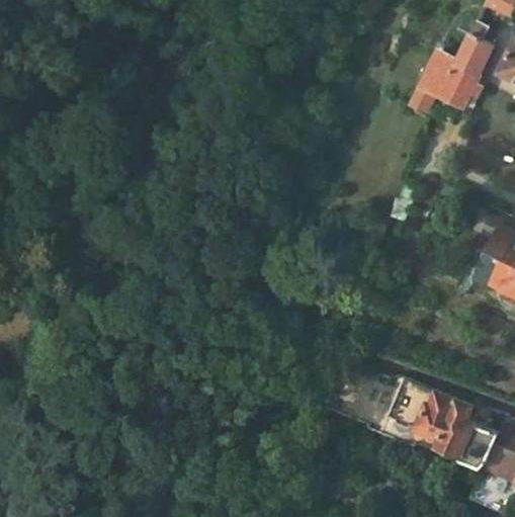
[(514,21),(514,0),(484,0),(482,5),(514,21)]
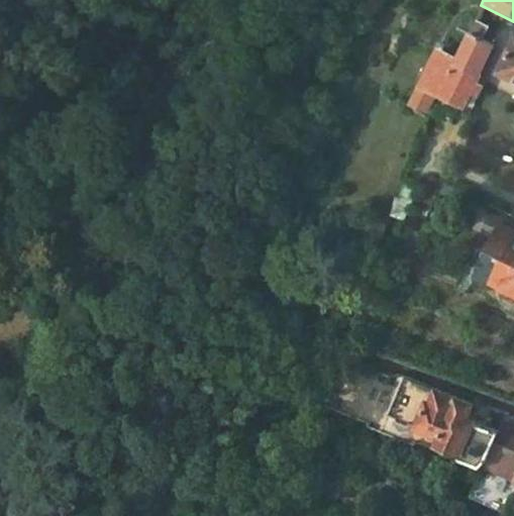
[(461,105),(492,45),(467,32),(452,60),(433,49),(408,104),(425,112),(433,93),(461,105)]
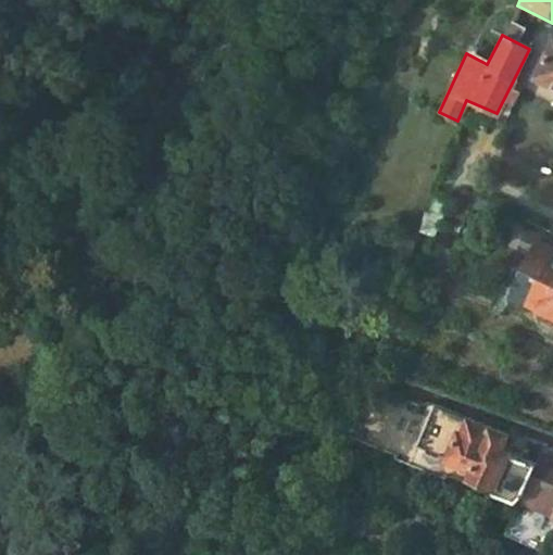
[(552,45),(537,76),(552,84),(552,45)]
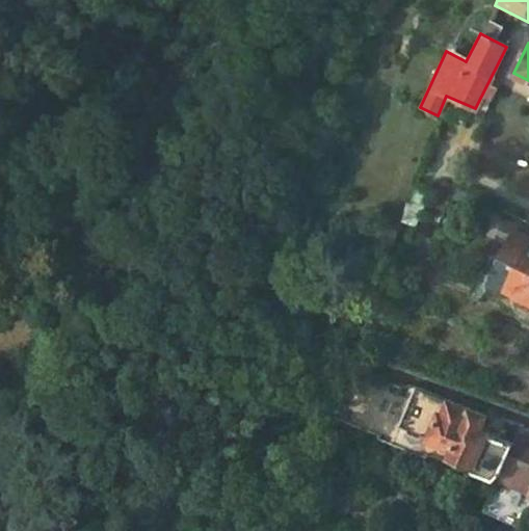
[(528,239),(528,241),(513,233),(490,284),(517,296),(517,297),(516,300),(517,302),(517,306),(519,308),(520,310),(523,312),(525,313),(528,313),(528,239)]
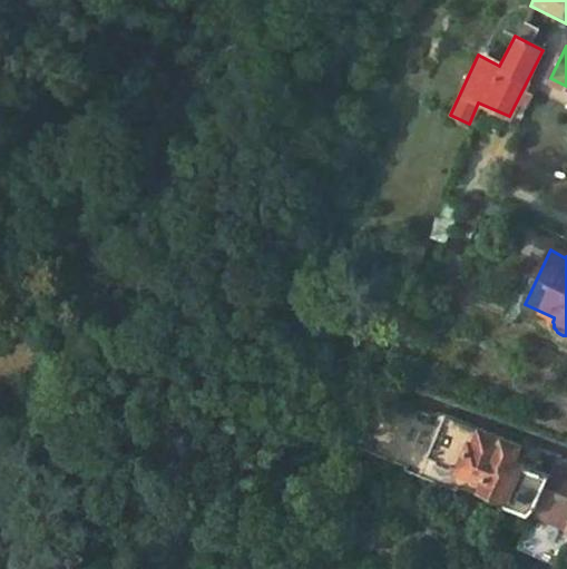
[(547,479),(526,470),(527,466),(514,461),(520,444),(439,413),(427,414),(399,404),(365,451),(406,468),(404,472),(484,503),(488,493),(534,512),(538,500),(547,479)]
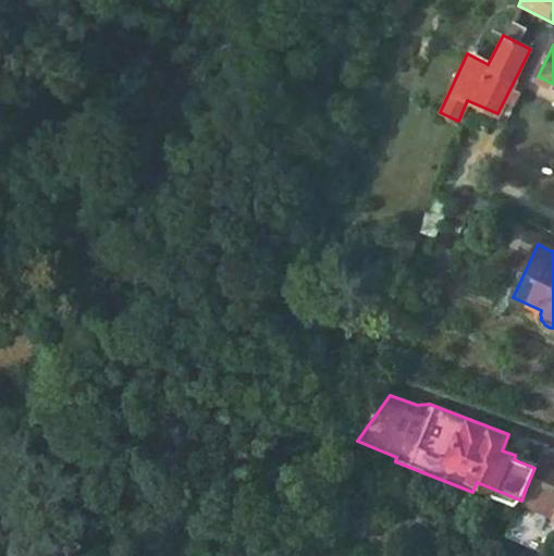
[(538,517),(553,523),(553,460),(540,455),(534,468),(526,489),(548,496),(538,517)]
